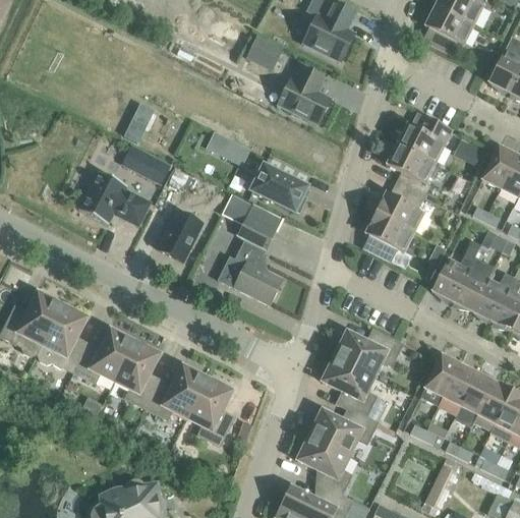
[(341,26),(349,9),(330,0),(312,0),(307,11),(316,15),(303,43),(340,62),(354,33),(348,30),(341,26)]
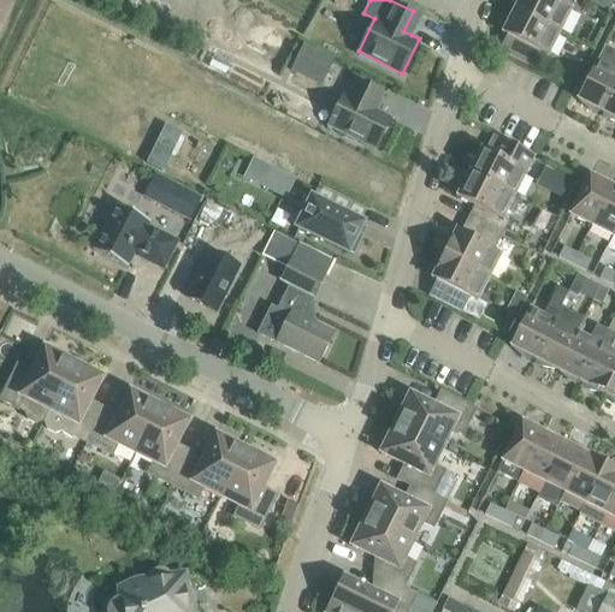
[(518,0),(515,6),(560,29),(572,6),(565,1),(565,0),(518,0)]
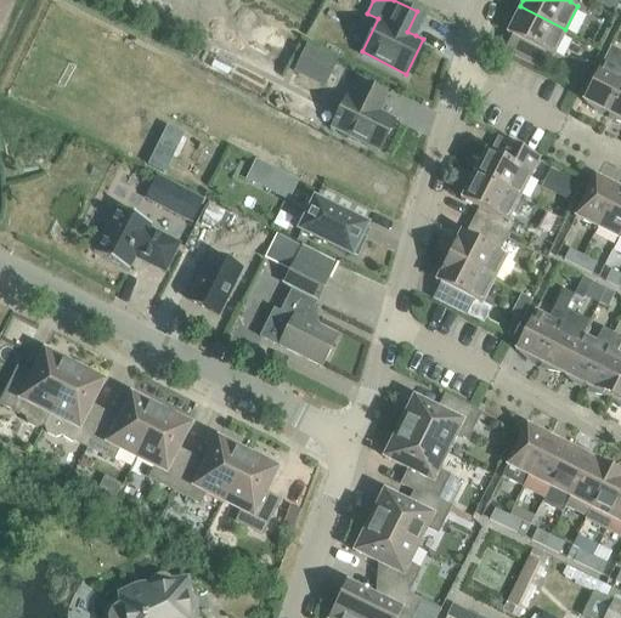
[(518,37),(511,51),(538,64),(546,50),(553,55),(565,29),(520,6),(508,32),(518,37)]
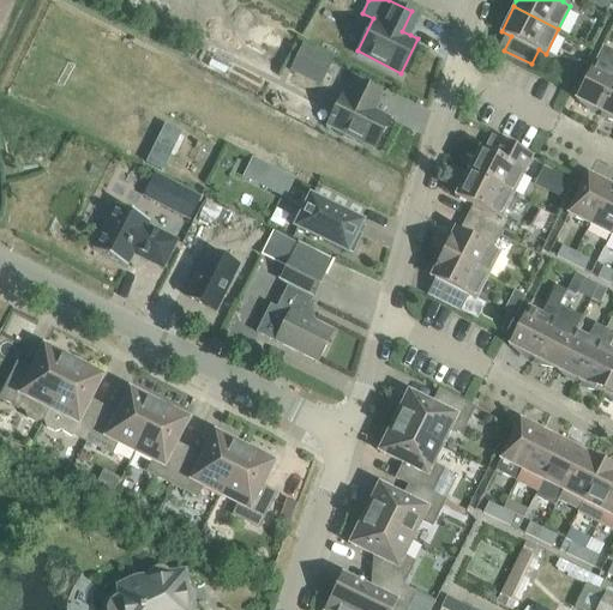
[(304,41),(301,46),(294,59),(320,71),(324,73),(332,55),(304,41)]
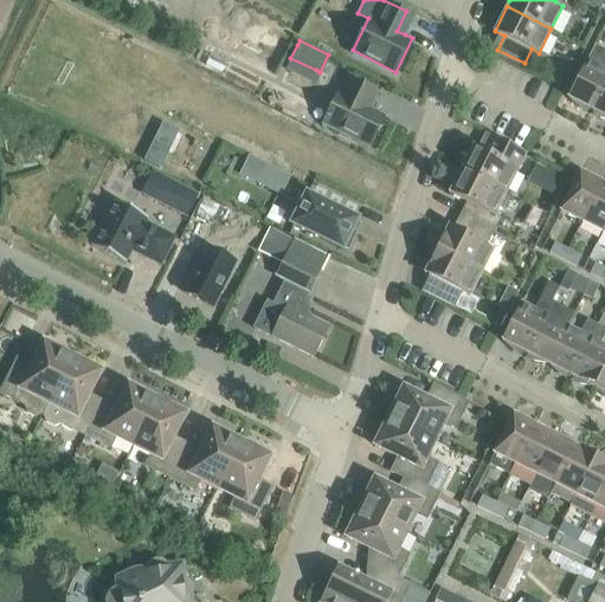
[(592,108),(604,82),(604,50),(594,45),(568,96),(592,108)]
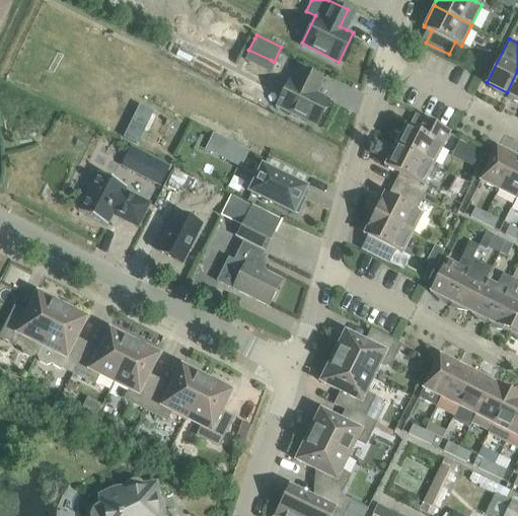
[(277,103),(316,124),(329,97),(316,91),(323,77),(300,65),(293,79),(290,78),(288,81),(284,82),(281,85),(278,92),(277,96),(279,100),(277,103)]
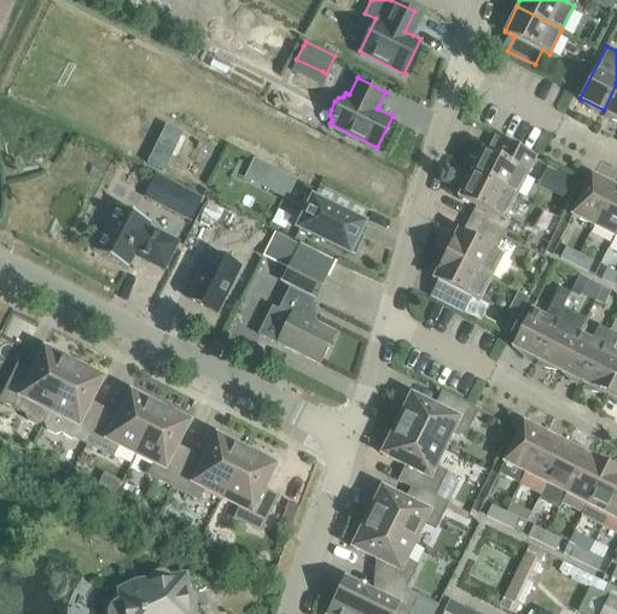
[(616,83),(604,110),(616,116),(616,83)]
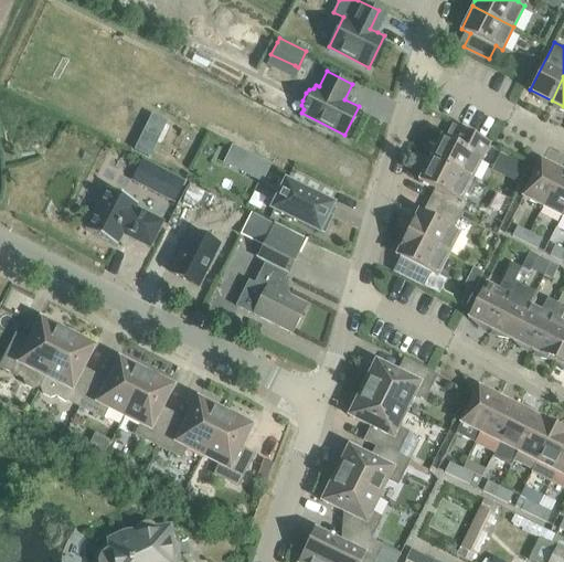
[(442,134),(431,156),(472,177),(483,155),(476,151),(482,138),(458,126),(451,139),(442,134)]
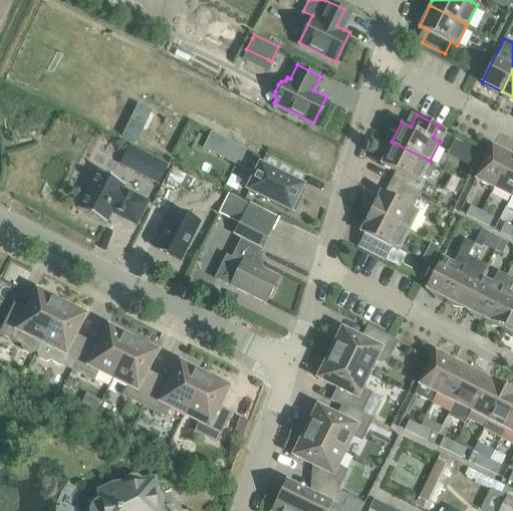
[(136,140),(142,129),(127,122),(122,133),(136,140)]
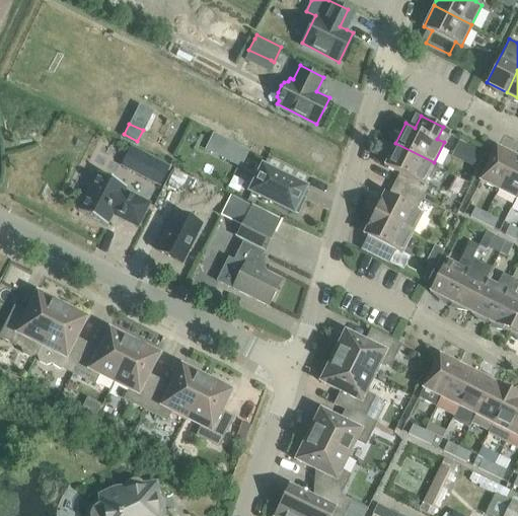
[(477,160),(484,145),(462,137),(456,152),(477,160)]
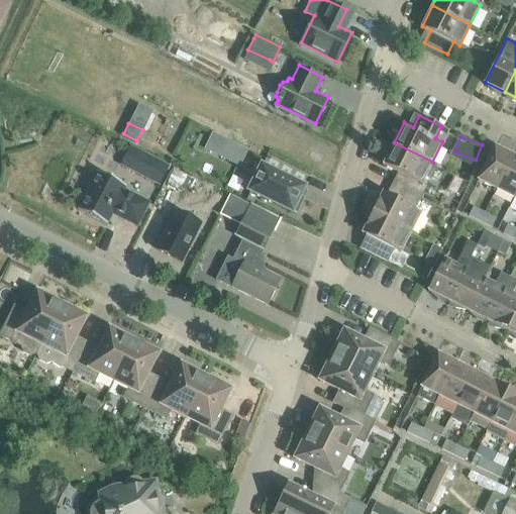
[(221,153),(239,163),(246,147),(228,138),(221,153)]
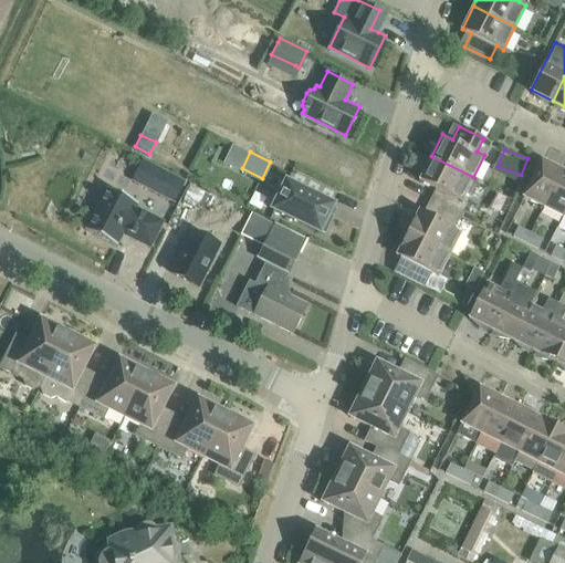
[(441,189),(436,201),(460,215),(467,201),(462,198),(473,177),(431,156),(420,178),(441,189)]
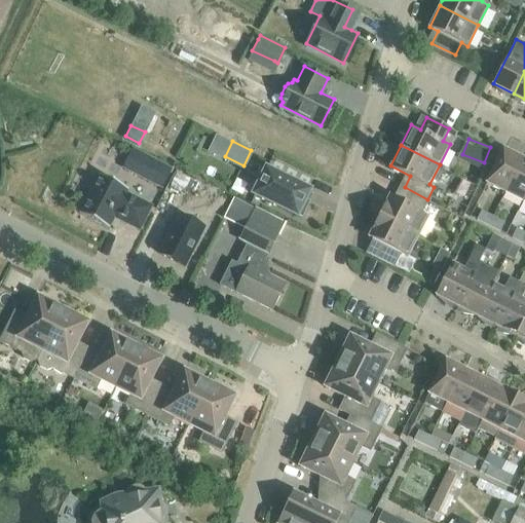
[(522,157),(503,148),(487,181),(505,190),(522,157)]
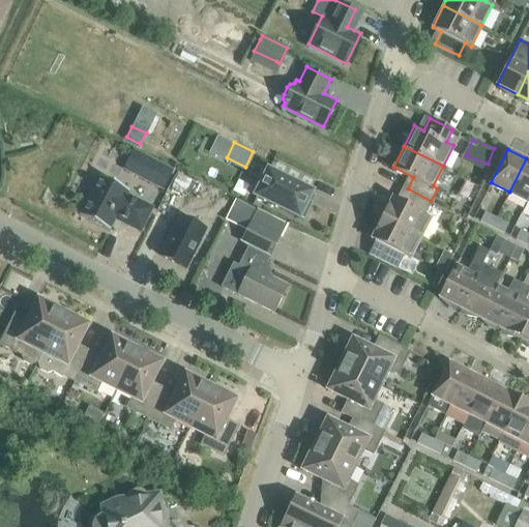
[(261,172),(269,155),(259,150),(251,167),(261,172)]
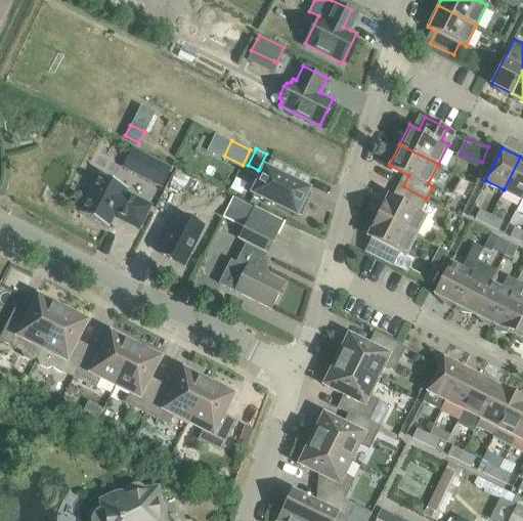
[(161,185),(170,167),(145,155),(137,173),(161,185)]
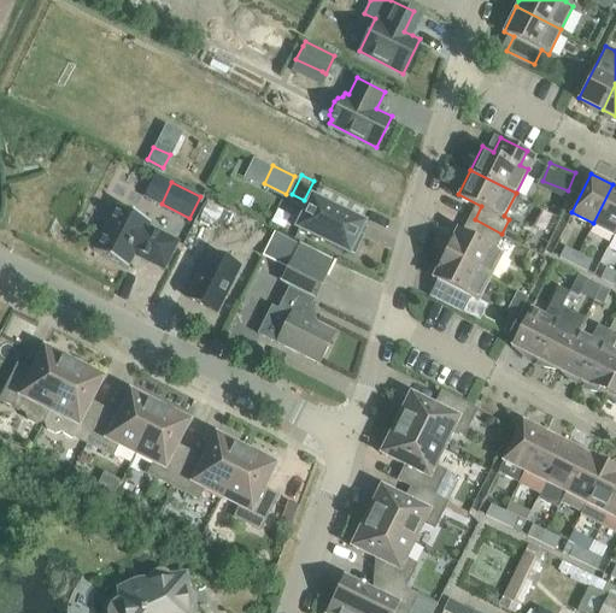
[(593,223),(614,234),(615,230),(615,186),(612,184),(593,223)]
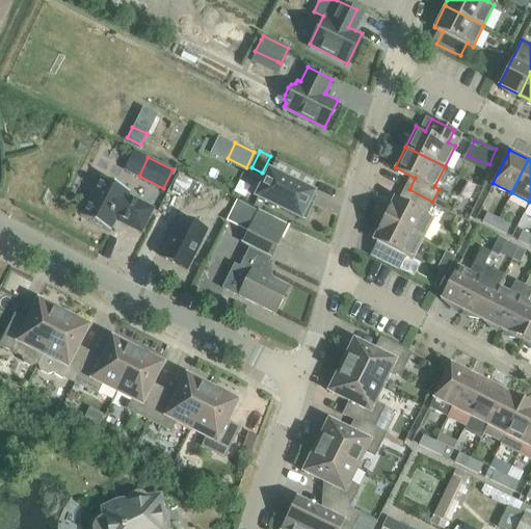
[(306,216),(313,202),(310,200),(314,190),(269,168),(256,194),(300,216),(301,214),(306,216)]
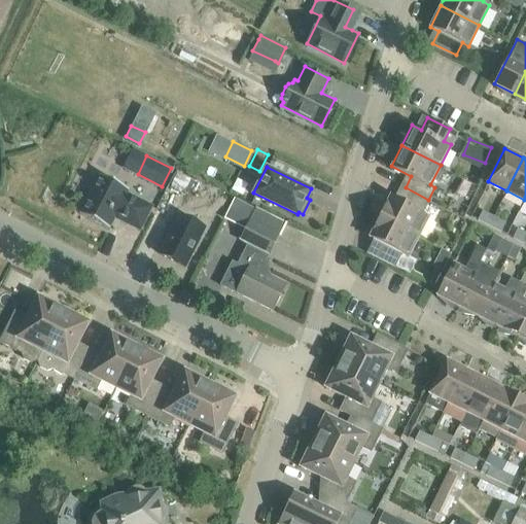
[(100,173),(80,212),(108,226),(115,213),(123,217),(121,219),(140,228),(151,205),(126,193),(128,187),(100,173)]
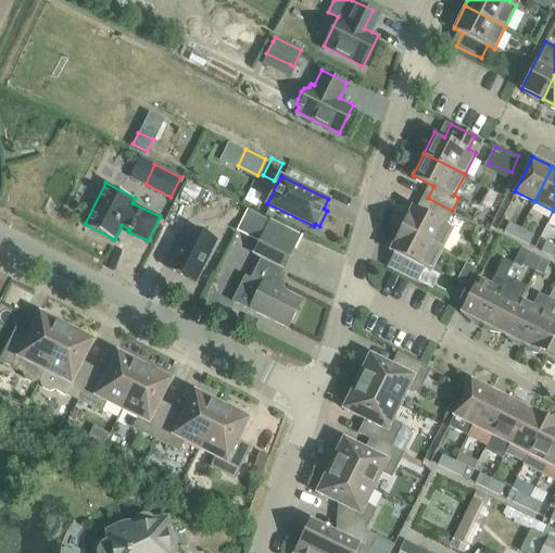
[(401,227),(442,248),(453,226),(445,223),(452,211),(428,198),(421,211),(412,205),(401,227)]
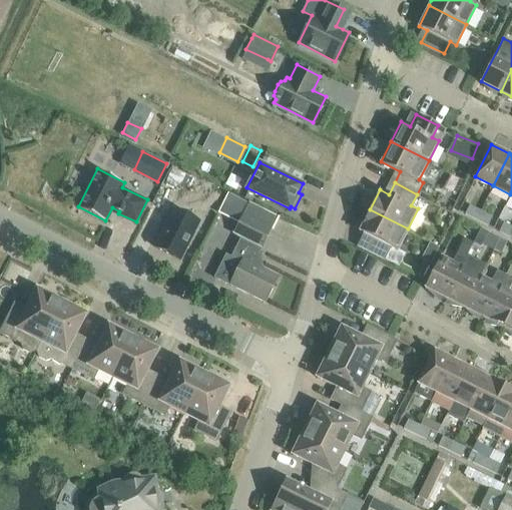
[(263,245),(272,227),(250,216),(243,213),(249,201),(229,191),(219,210),(239,220),(234,231),(241,234),(263,245)]
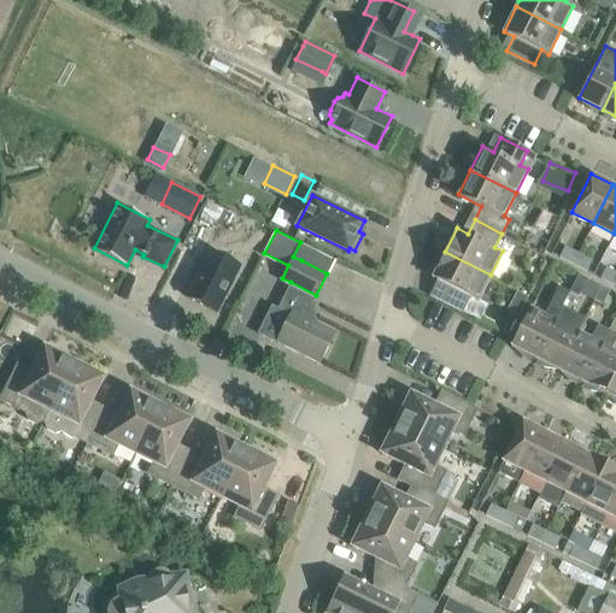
[(579,251),(565,245),(559,255),(574,261),(579,251)]
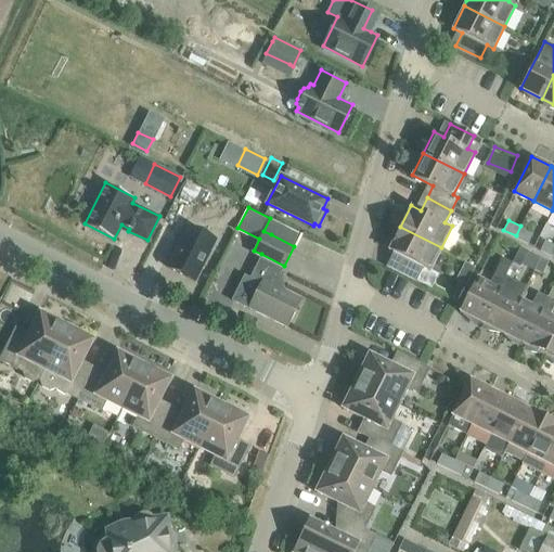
[(189,225),(168,266),(195,279),(216,239),(189,225)]
